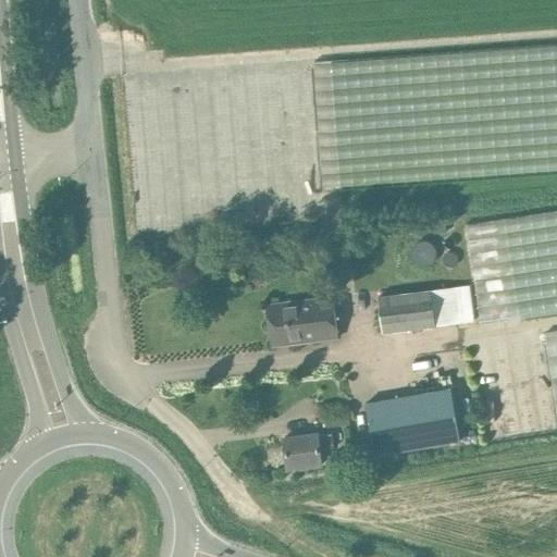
[(480,319),(556,309),(556,207),(468,218),(480,319)]
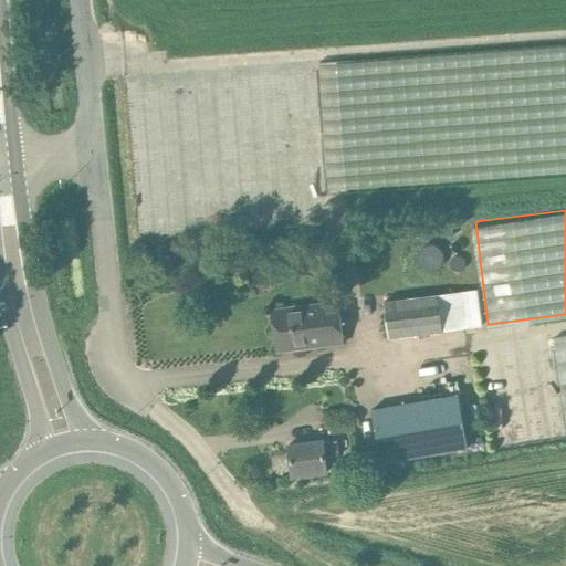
[(459,241),(458,241),(456,241),(453,242),(453,243),(452,244),(452,245),(451,247),(452,248),(452,250),(453,251),(454,252),(456,252),(457,253),(459,253),(460,252),(461,251),(462,250),(463,249),(463,248),(463,247),(463,245),(462,244),(462,243),(460,242),(459,241)]
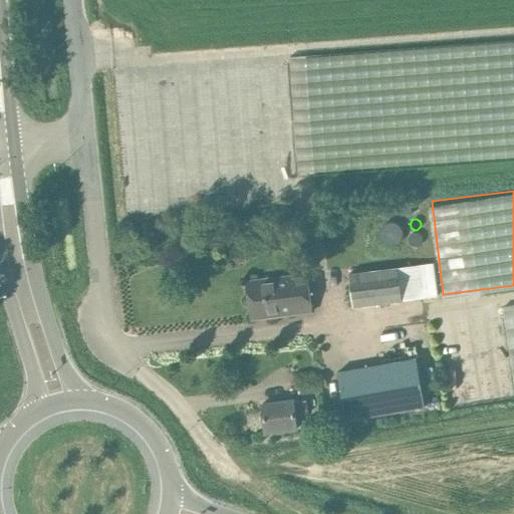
[(417,232),(416,232),(415,232),(414,233),(413,233),(412,234),(411,235),(410,236),(409,237),(409,238),(409,239),(409,241),(409,242),(410,243),(411,244),(412,245),(413,245),(414,246),(415,246),(416,246),(417,246),(419,246),(420,245),(421,245),(422,244),(422,243),(423,242),(423,241),(423,239),(423,238),(423,237),(422,236),(422,235),(421,234),(420,233),(419,233),(417,232)]
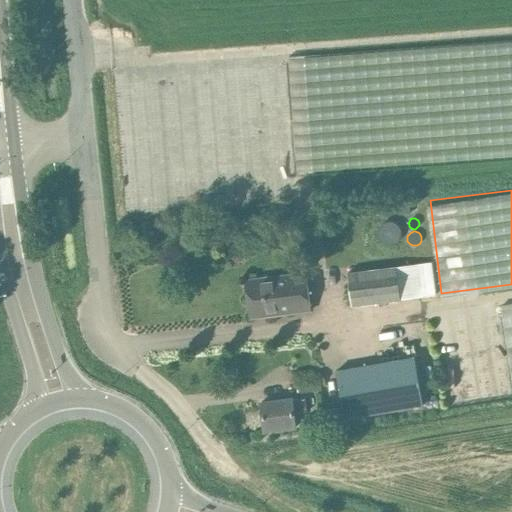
[(352,305),(399,299),(435,294),(431,262),(348,273),(352,305)]
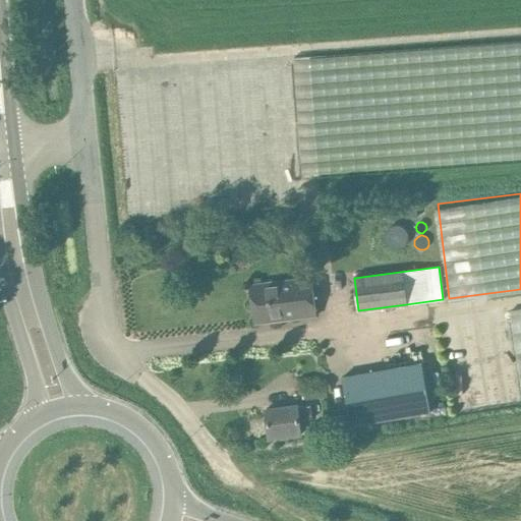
[(309,277),(249,285),(254,325),(315,316),(309,277)]
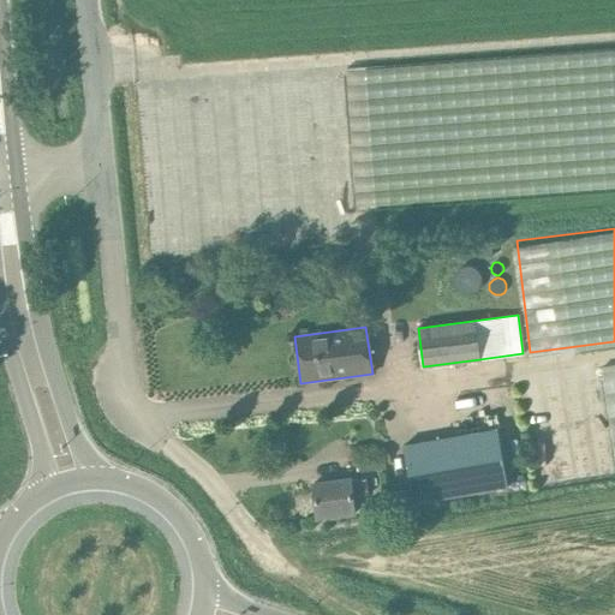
[(614,370),(604,372),(614,440),(614,370)]
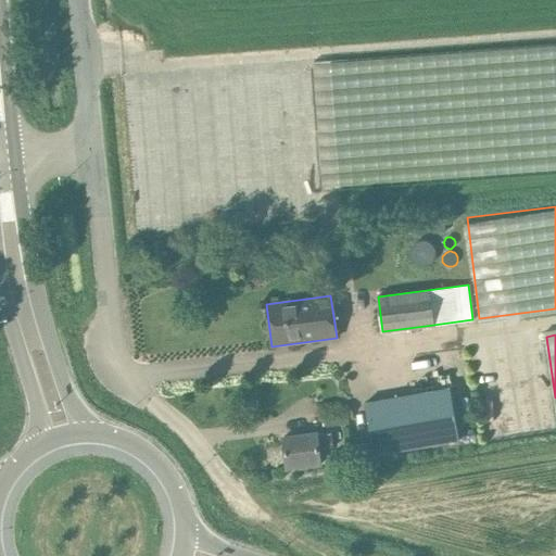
[(365,402),(375,454),(458,439),(450,387),(365,402)]
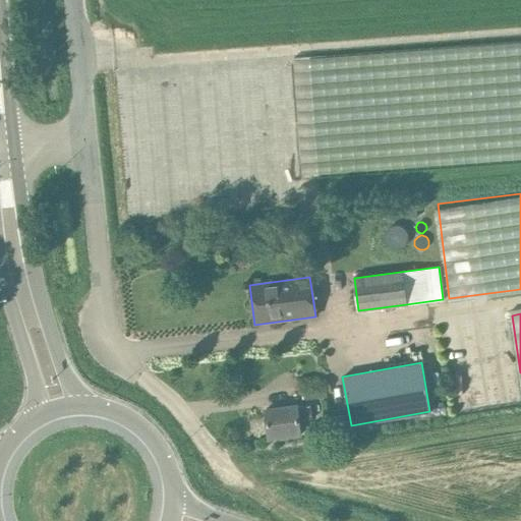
[(310,405),(297,406),(297,404),(265,409),(269,439),(301,435),(299,420),(311,418),(310,405)]
